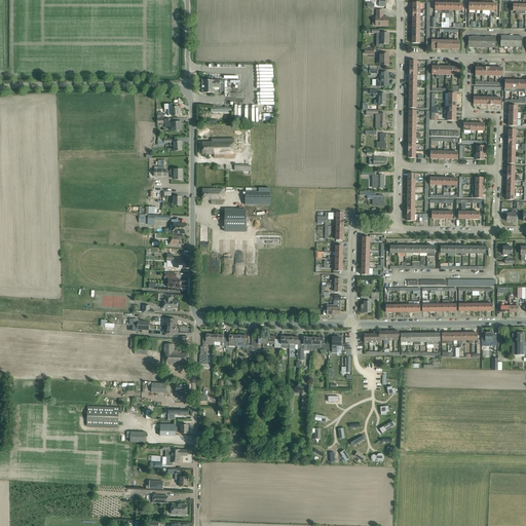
[(376,26),(382,27),(388,27),(388,17),(382,17),(382,15),(383,15),(383,10),(377,10),(377,17),(376,16),(376,22),(377,22),(377,26),(376,26)]
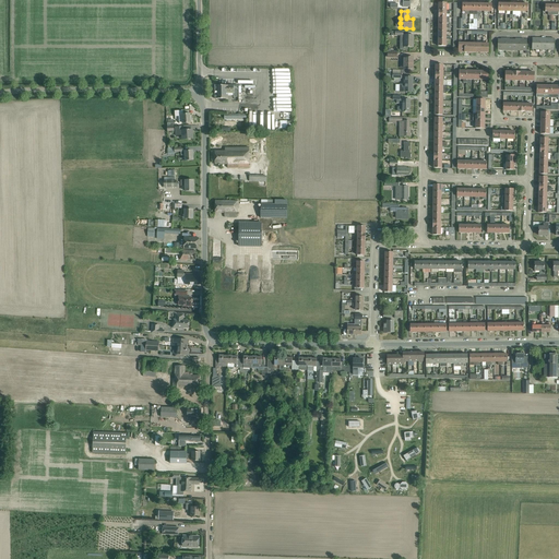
[(400,45),(400,50),(401,50),(407,50),(407,47),(413,47),(413,44),(413,40),(414,35),(408,35),(404,35),(404,43),(402,43),(400,45)]
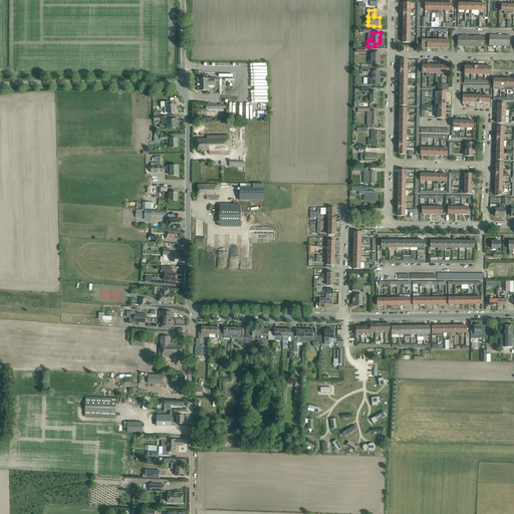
[(482,36),(478,36),(478,45),(480,45),(480,47),(484,47),(485,39),(487,39),(487,37),(482,37),(482,36)]
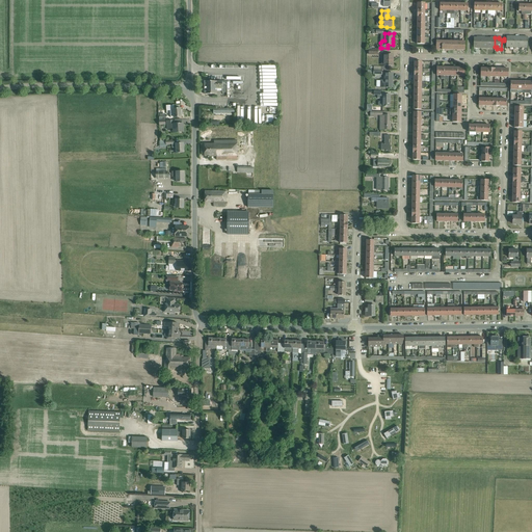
[(389,65),(393,67),(393,61),(393,54),(389,54),(389,55),(384,55),(384,65),(389,65)]
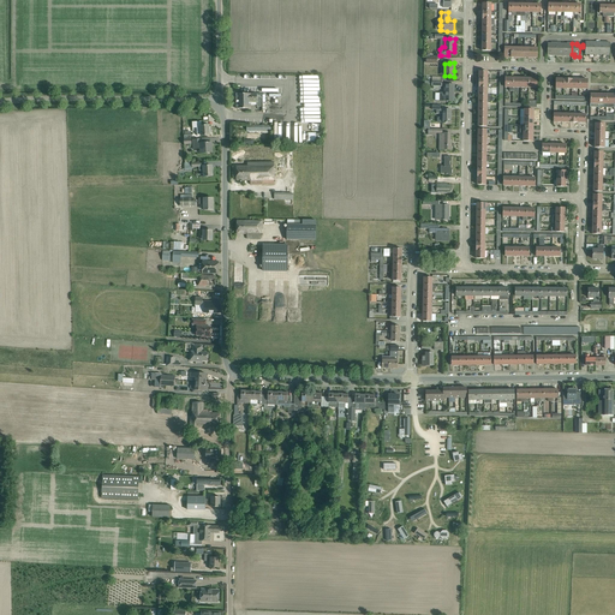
[(303,123),(321,123),(321,76),(303,76),(303,89),(300,89),(300,96),(304,96),(304,112),(303,112),(303,123)]
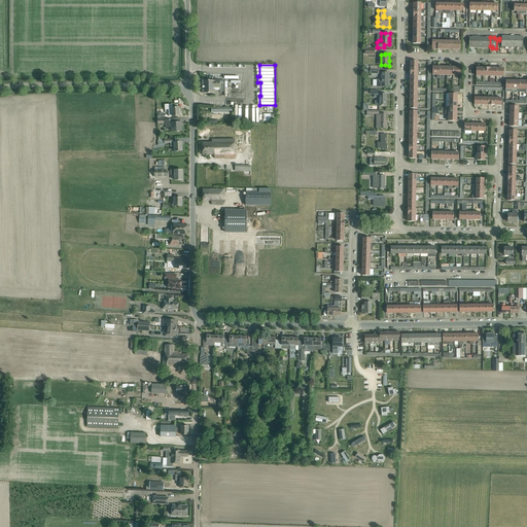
[(381,72),(381,79),(377,79),(377,86),(389,86),(389,81),(388,81),(388,78),(388,73),(381,72)]
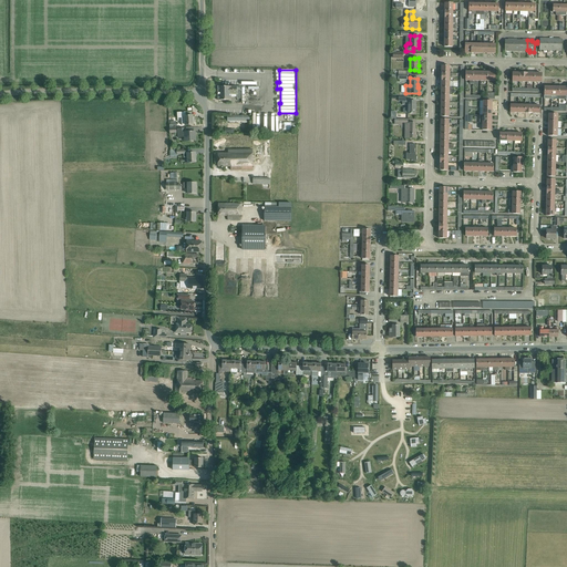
[(240,86),(224,86),(218,86),(218,101),(232,101),(230,95),(236,95),(236,99),(240,99),(240,86)]
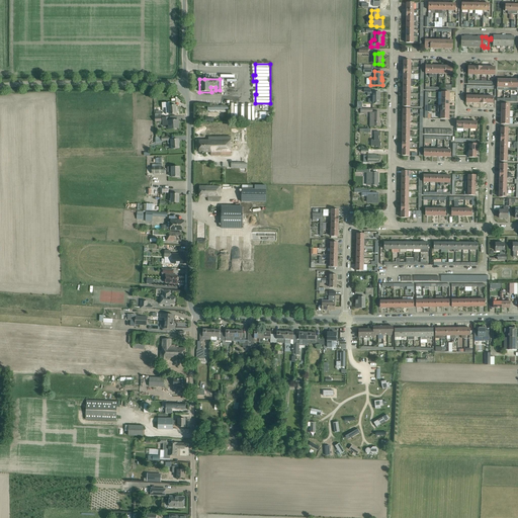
[(368,103),(372,103),(379,103),(379,92),(370,92),(370,89),(364,89),(364,90),(364,92),(367,92),(367,96),(372,96),(372,99),(369,99),(368,99),(368,103)]
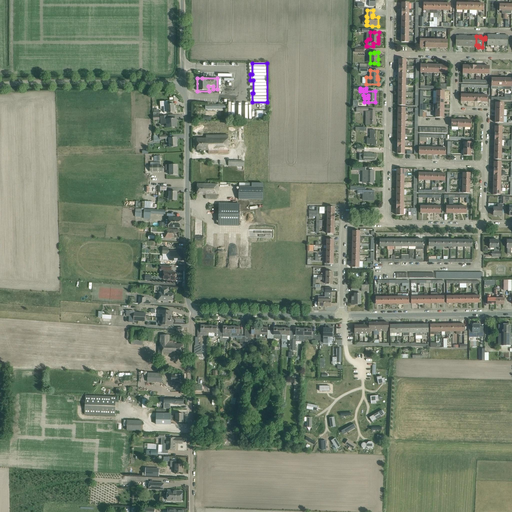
[(167,101),(160,102),(160,107),(164,107),(164,113),(175,113),(175,112),(176,111),(175,109),(174,109),(174,105),(168,105),(167,101)]
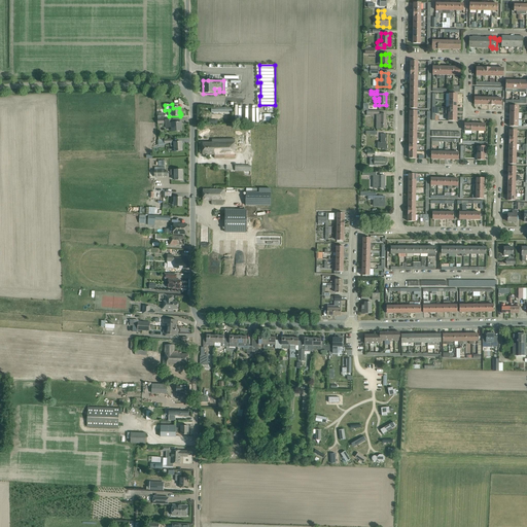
[(380,114),(380,115),(377,114),(376,129),(387,129),(387,124),(386,124),(386,114),(380,114)]
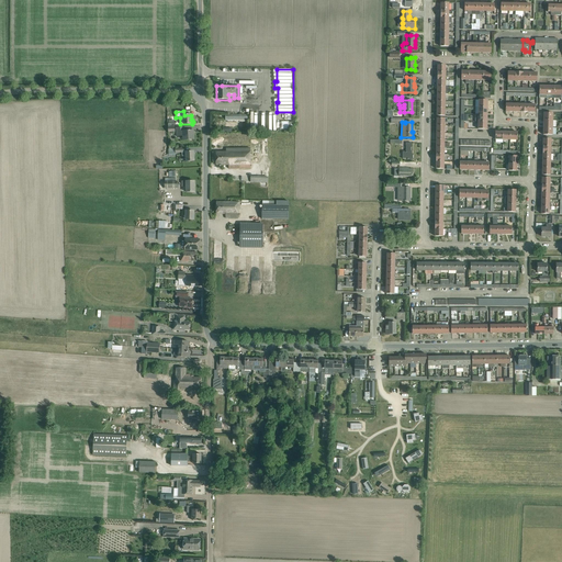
[(184,141),(189,141),(194,139),(193,131),(190,131),(189,131),(184,132),(184,127),(176,128),(177,137),(183,136),(184,141)]
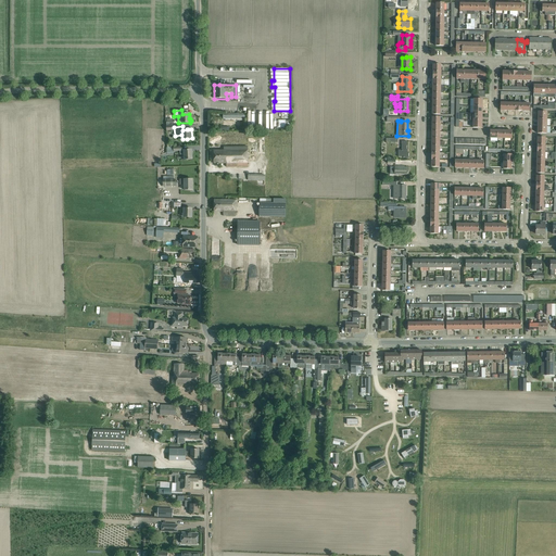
[(407,158),(408,158),(409,152),(406,152),(407,141),(402,141),(402,150),(399,150),(399,158),(403,158),(404,158),(407,158)]
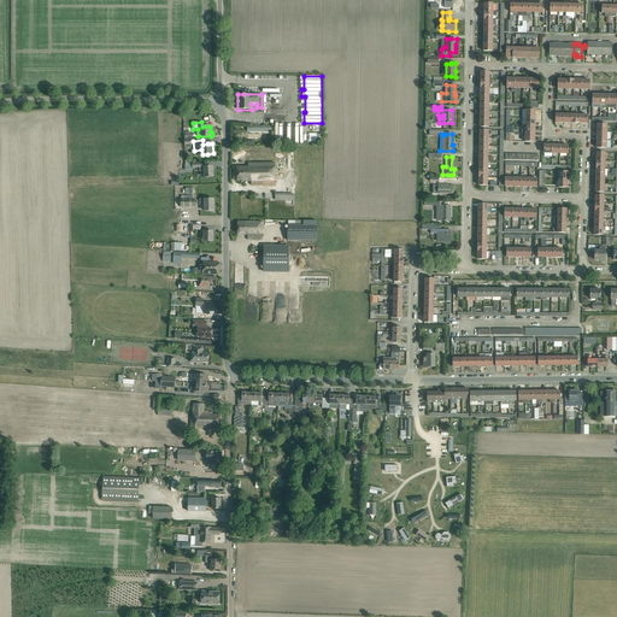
[(204,177),(207,177),(213,177),(213,166),(203,168),(203,163),(193,164),(193,169),(199,168),(200,172),(204,172),(204,177)]
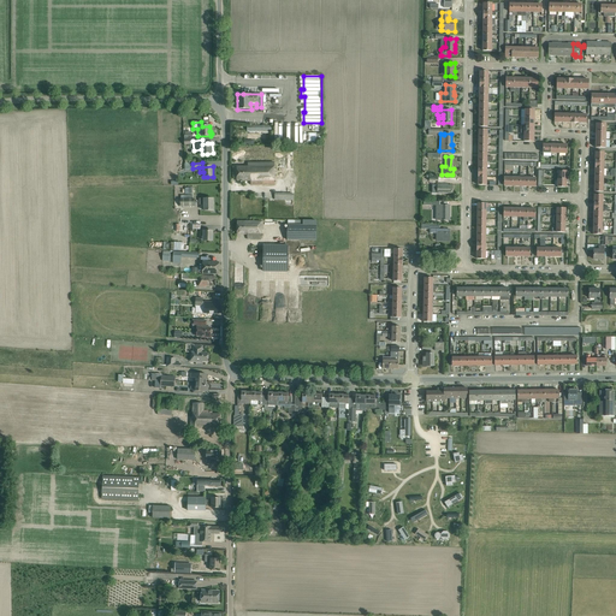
[(248,167),(237,167),(237,181),(250,181),(250,185),(256,185),(264,185),(274,185),(274,163),(254,163),(248,163),(248,167)]
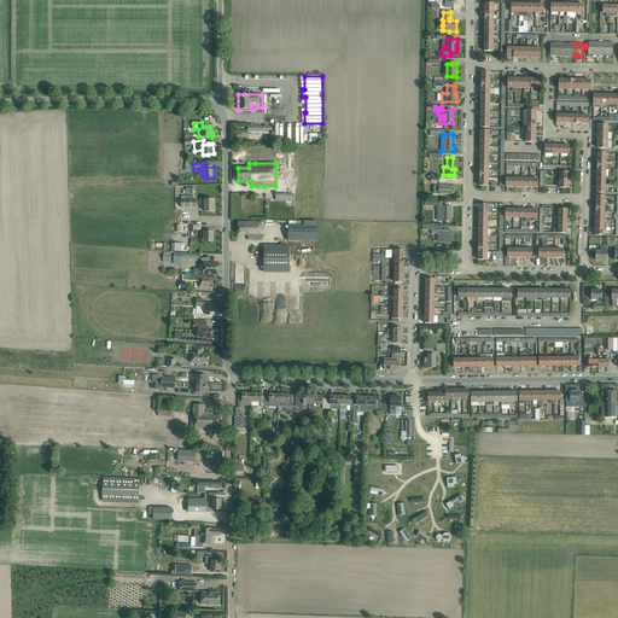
[(204,211),(208,211),(214,211),(214,199),(200,199),(200,205),(204,205),(204,211)]
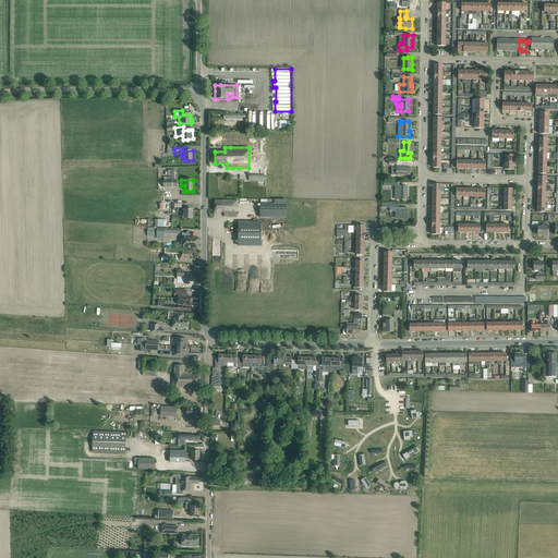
[(402,199),(402,201),(403,201),(403,199),(408,199),(408,186),(399,186),(399,183),(384,183),(384,186),(396,186),(396,195),(400,195),(399,199),(402,199)]
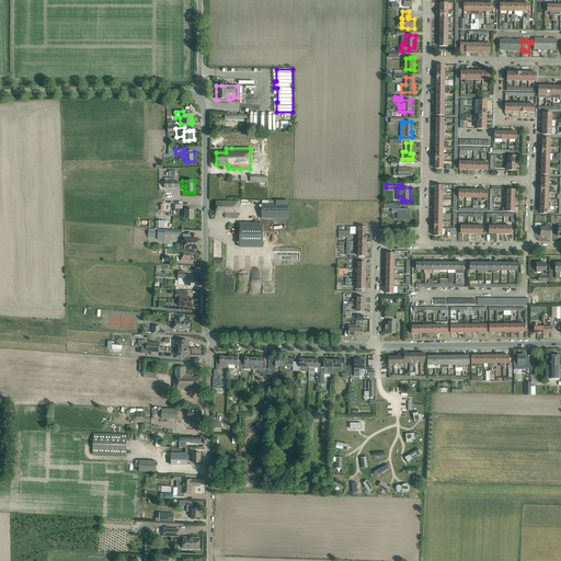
[(239,202),(221,202),(216,202),(216,214),(226,214),(226,218),(238,218),(238,210),(239,210),(239,202)]
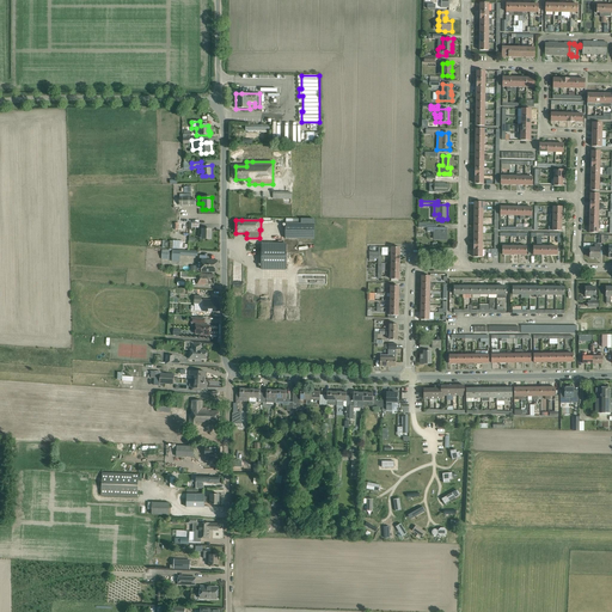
[(418,222),(418,228),(418,230),(421,230),(421,228),(427,228),(427,232),(434,232),(434,239),(447,239),(447,228),(436,228),(436,225),(428,224),(428,222),(418,222)]
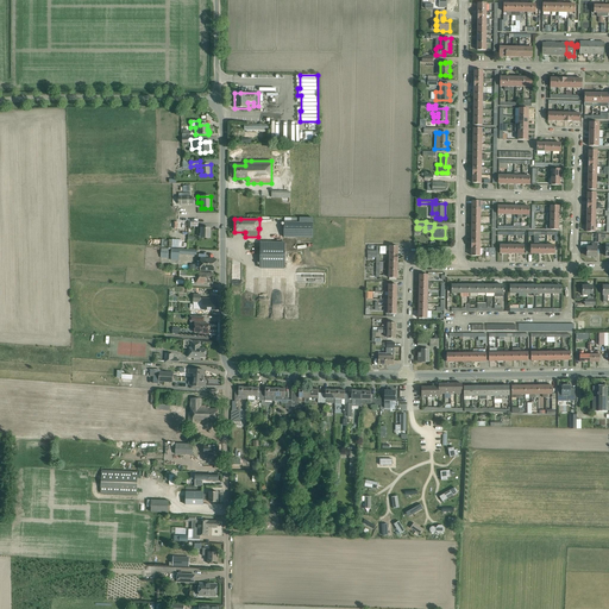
[(199,224),(190,223),(182,223),(182,227),(189,227),(188,240),(194,240),(194,236),(190,236),(190,227),(199,227),(199,224)]
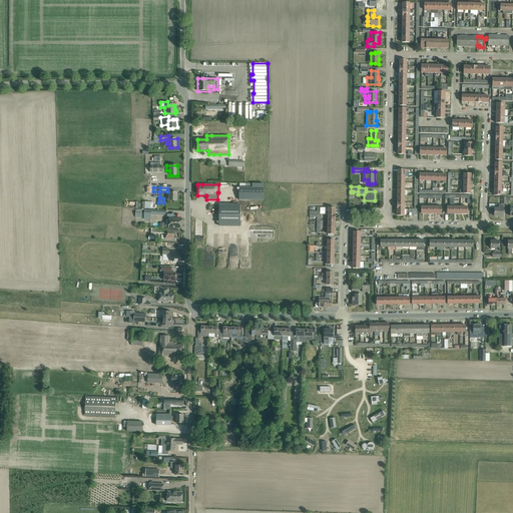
[(264,187),(239,187),(239,200),(264,200),(264,187)]
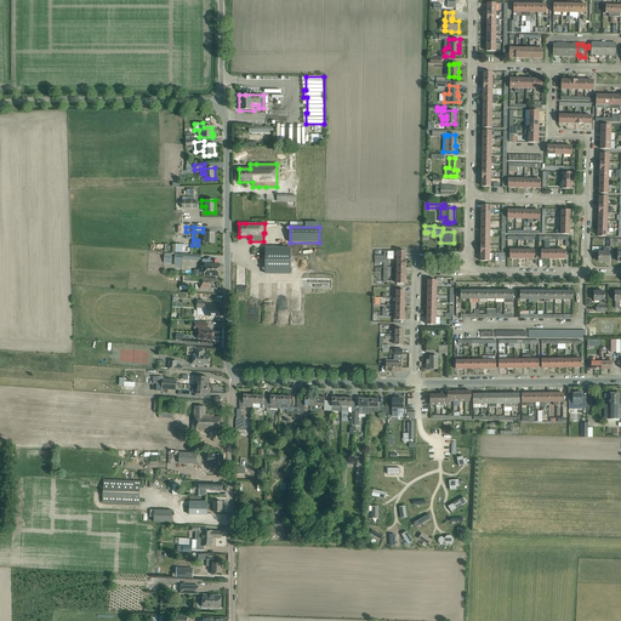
[(215,233),(209,233),(201,233),(201,238),(205,238),(205,243),(209,243),(215,243),(215,233)]
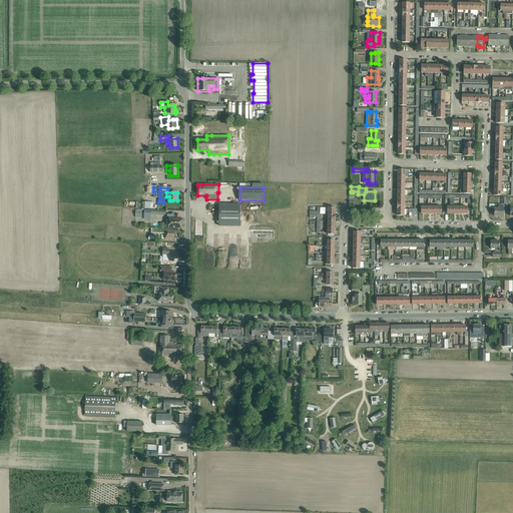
[(240,204),(219,204),(219,226),(240,226),(240,204)]
